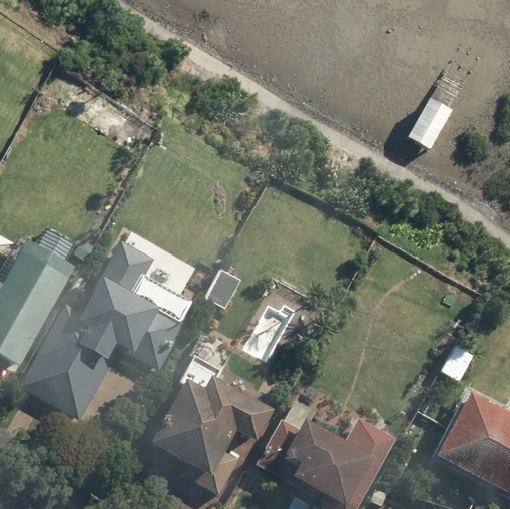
[(451,108),(430,96),(408,136),(429,148),(451,108)]
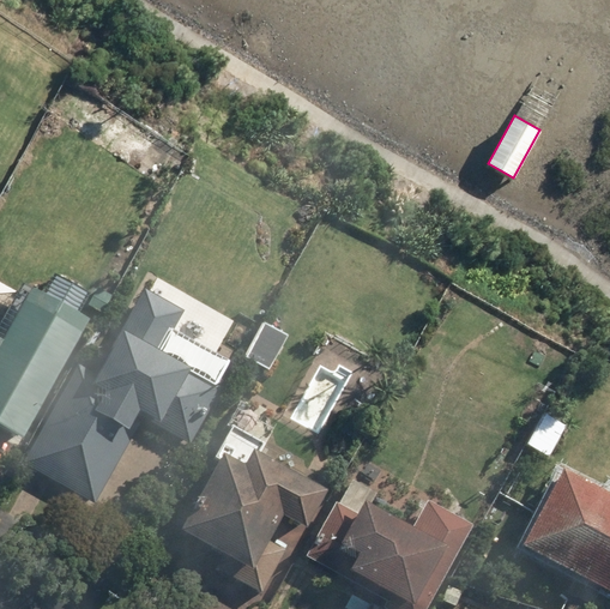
[(2,339),(0,338),(0,427),(24,440),(89,320),(30,288),(2,339)]
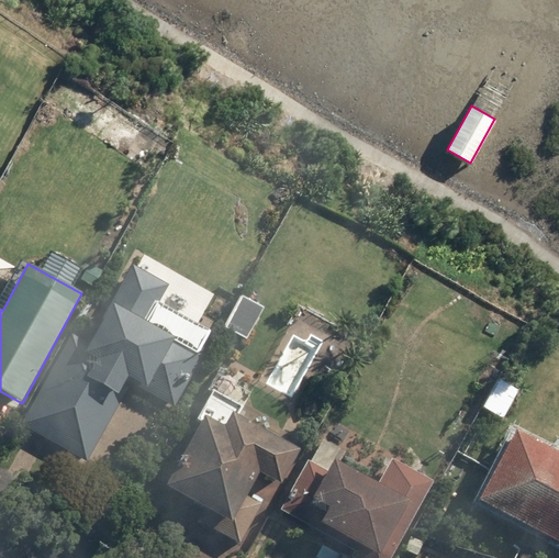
[(124,276),(110,303),(91,339),(68,328),(21,421),(90,456),(130,380),(177,404),(204,352),(143,321),(157,293),(124,276)]
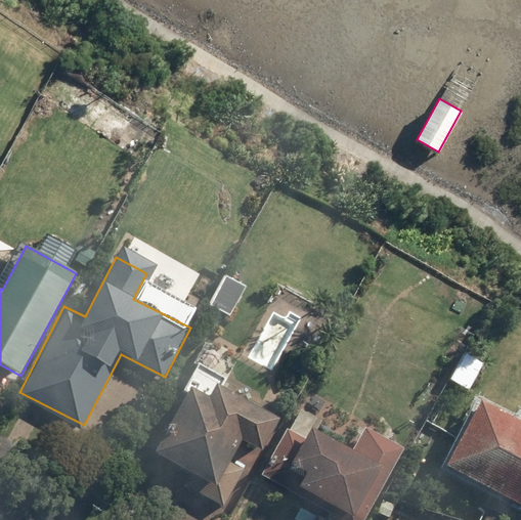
[(231,314),(248,283),(228,271),(211,303),(231,314)]
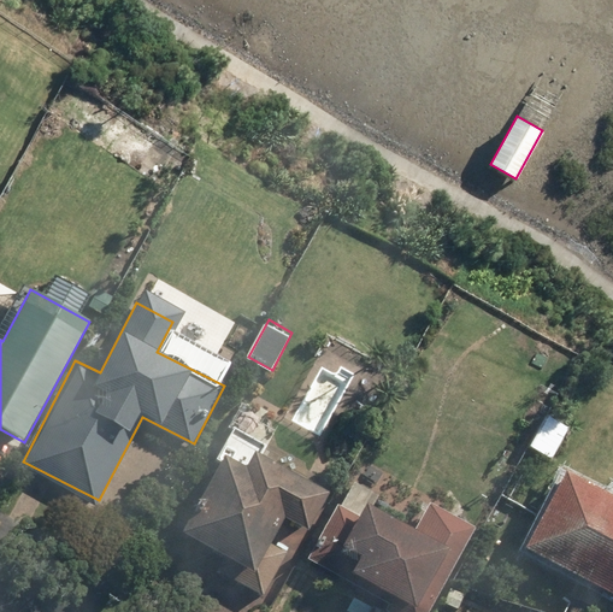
[(555,458),(573,425),(547,411),(529,443),(555,458)]
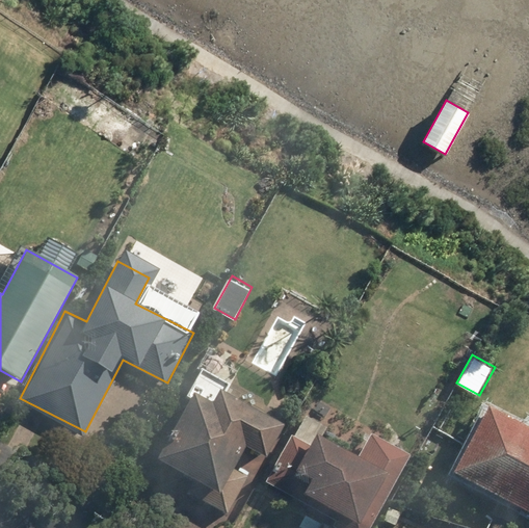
[(212,375),(208,383),(201,395),(193,392),(156,458),(219,495),(246,448),(265,459),(284,426),(225,392),(229,385),(212,375)]
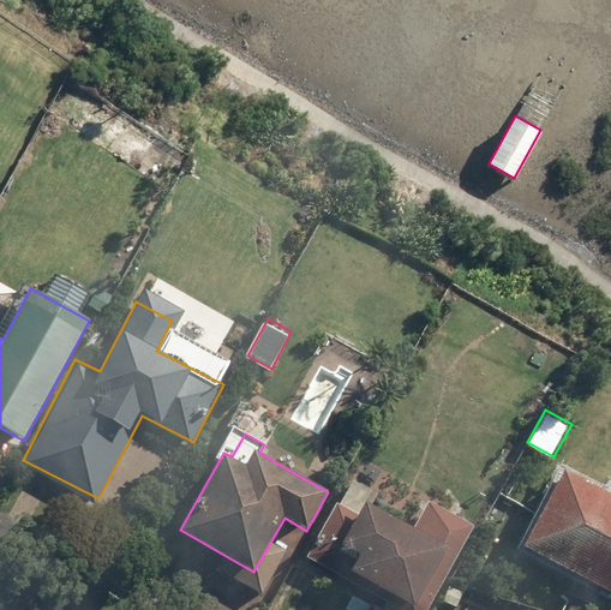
[(561,468),(520,545),(517,549),(561,572),(562,567),(610,592),(610,492),(609,495),(561,468)]
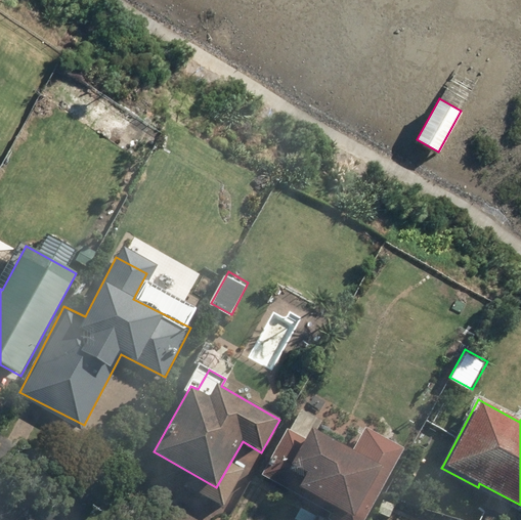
[(280,470),(267,462),(260,473),(321,510),(314,519),(362,519),(404,449),(364,426),(350,449),(317,430),(322,421),(302,408),(290,428),(294,431),(276,460),(285,464),(280,470)]
